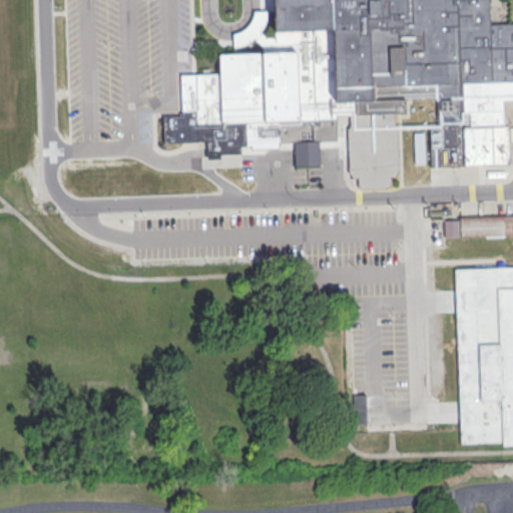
[(178,73),(217,72),(216,52),(232,52),(231,33),(240,30),(249,23),(253,10),(273,9),(272,0),(487,0),(488,24),(512,23),(512,99),(503,100),(504,124),(509,124),(510,163),(431,166),(430,129),(439,129),(437,96),(404,98),(405,113),(394,113),(395,123),(397,123),(399,171),(396,173),(397,175),(391,176),(391,186),(388,186),(385,189),(359,189),(357,186),(357,176),(351,177),(351,174),(349,172),(347,128),(349,125),(349,114),(337,115),(338,140),(321,141),(321,165),(292,166),(291,142),(279,142),(279,148),(249,149),(249,146),(241,146),(241,153),(220,154),(220,158),(205,159),(204,140),(162,142),(161,115),(180,115),(178,73)]
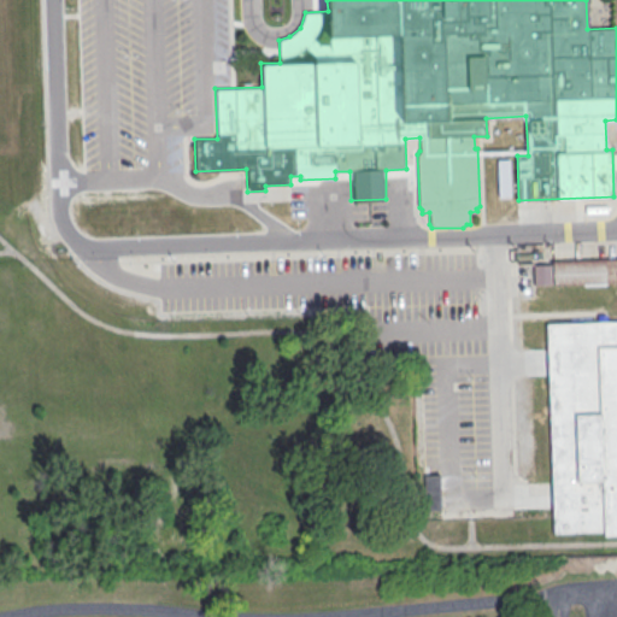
[(499,197),(509,197),(509,162),(499,162),(499,197)]
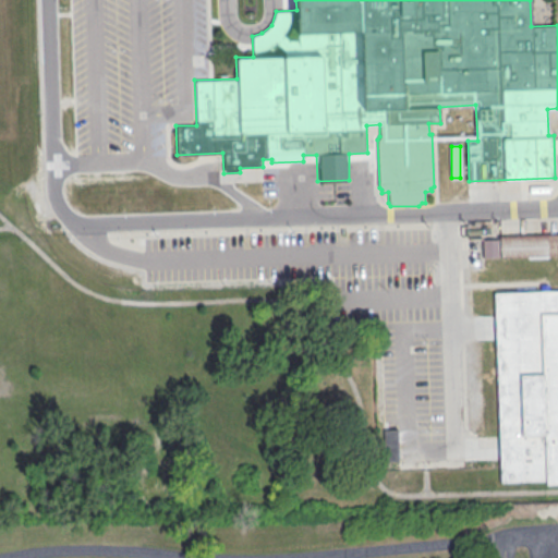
[(557,255),(557,233),(481,235),(482,257),(557,255)]
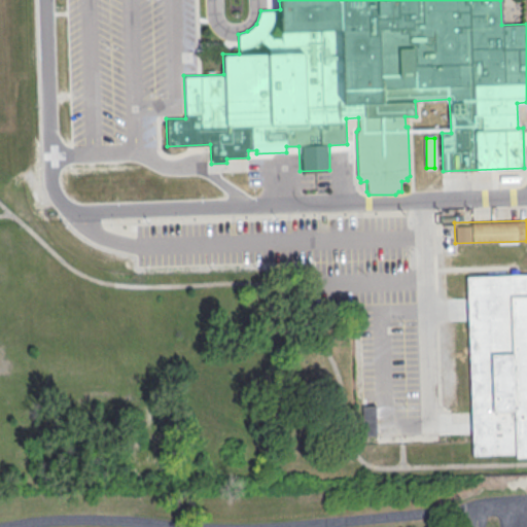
[(526,274),(468,275),(472,456),(526,455),(526,274)]
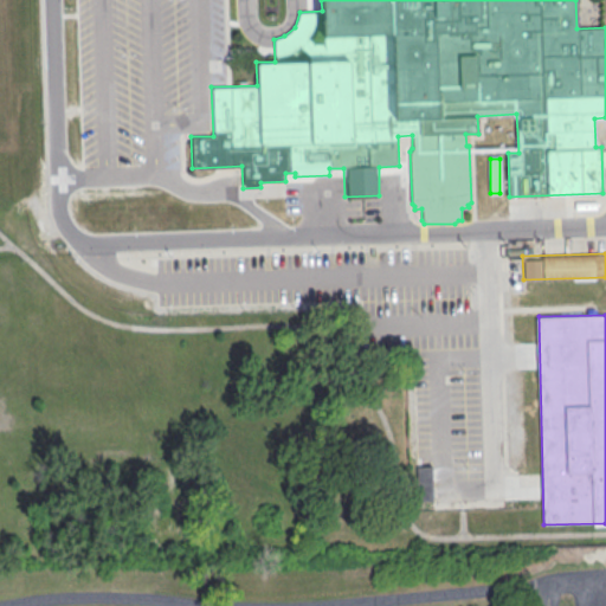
[(416,502),(432,502),(432,465),(416,465),(416,502)]
